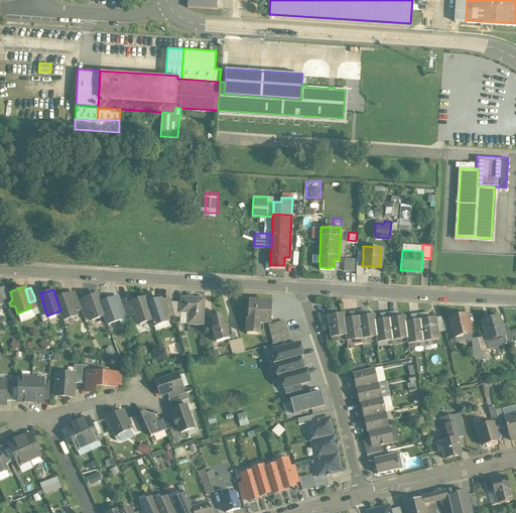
[(79,300),(75,290),(69,292),(76,309),(81,307),(78,300),(79,300)]
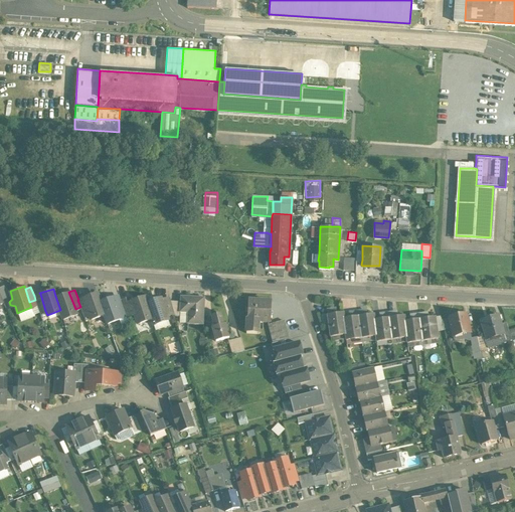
[(55,296),(60,310),(62,318),(76,313),(75,309),(68,292),(55,296)]
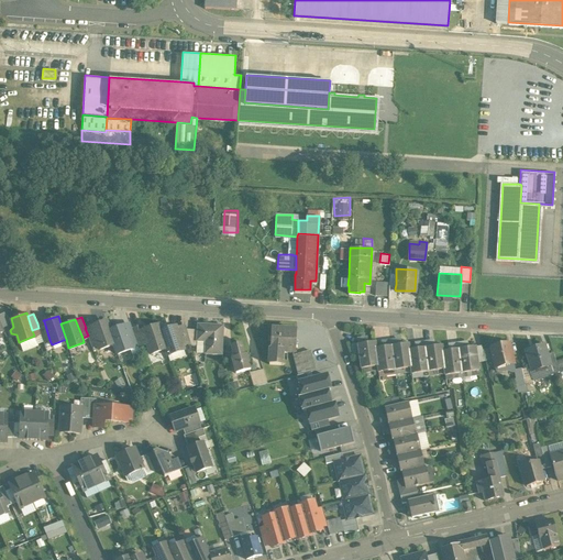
[(106,319),(91,325),(91,326),(98,343),(99,348),(113,342),(109,329),(106,319)]
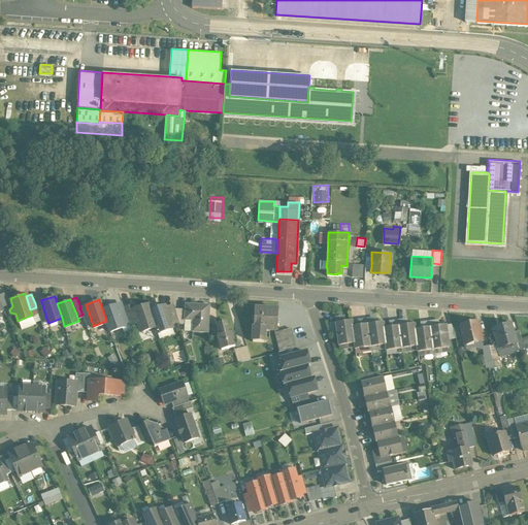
[(41,301),(35,303),(36,307),(41,321),(46,319),(41,301)]
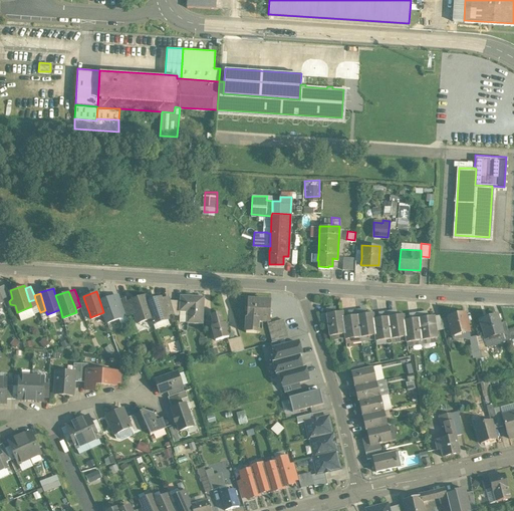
[(120,298),(118,294),(113,296),(119,315),(125,313),(120,298)]
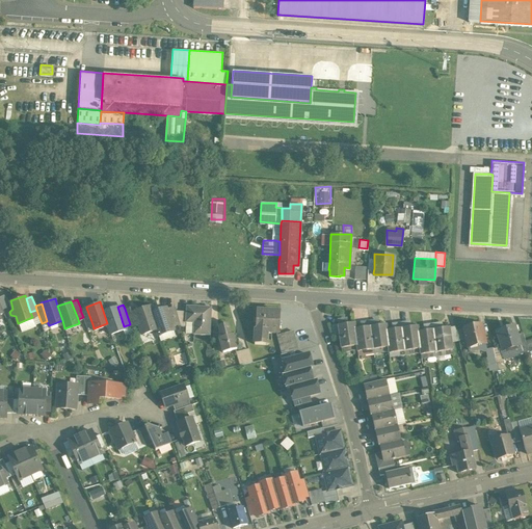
[(210,306),(186,305),(186,310),(186,320),(194,320),(193,332),(209,333),(210,306)]
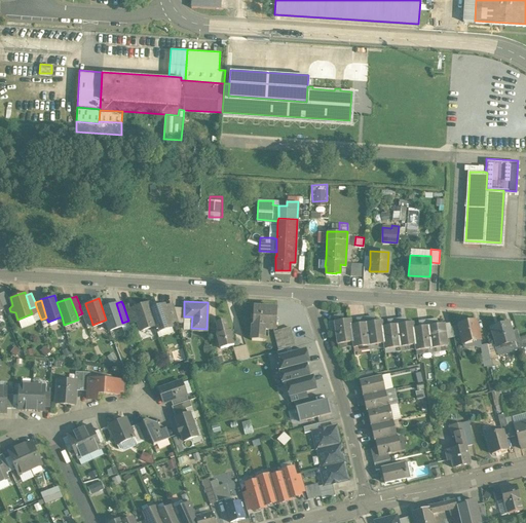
[(102,307),(106,320),(109,329),(123,324),(122,323),(116,303),(115,302),(102,307)]
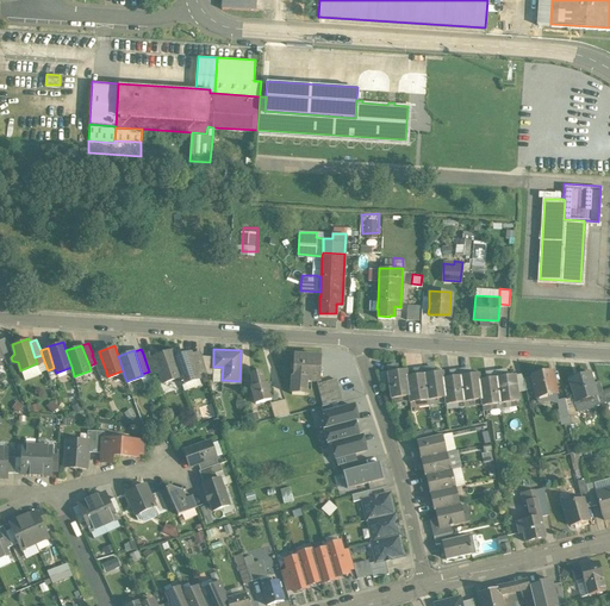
[(155,355),(154,350),(143,354),(149,372),(149,373),(159,369),(160,369),(155,355)]
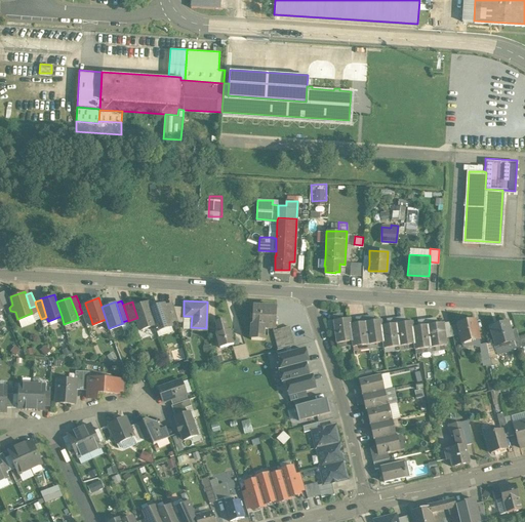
[(147,302),(133,306),(137,318),(136,318),(140,328),(155,323),(149,308),(147,302)]
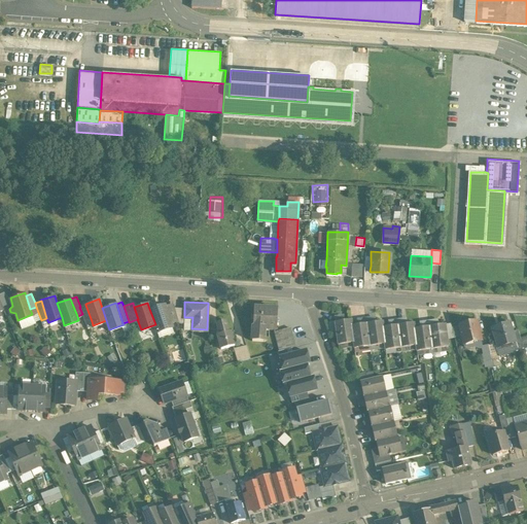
[(173,303),(165,306),(170,321),(178,319),(174,306),(173,303)]
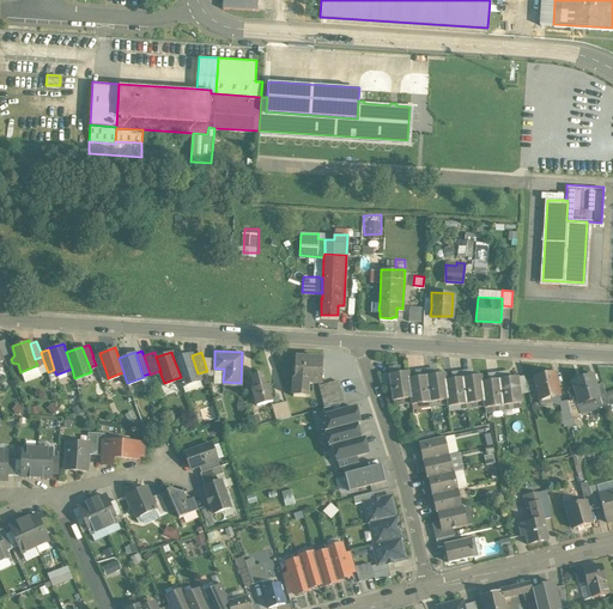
[(192,355),(190,353),(174,359),(181,377),(183,384),(200,378),(198,373),(192,355)]
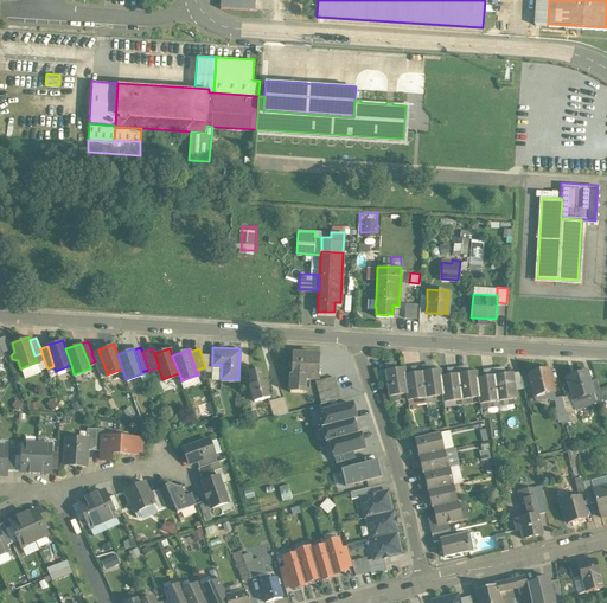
[(106,370),(98,351),(93,353),(91,353),(95,361),(98,372),(106,370)]
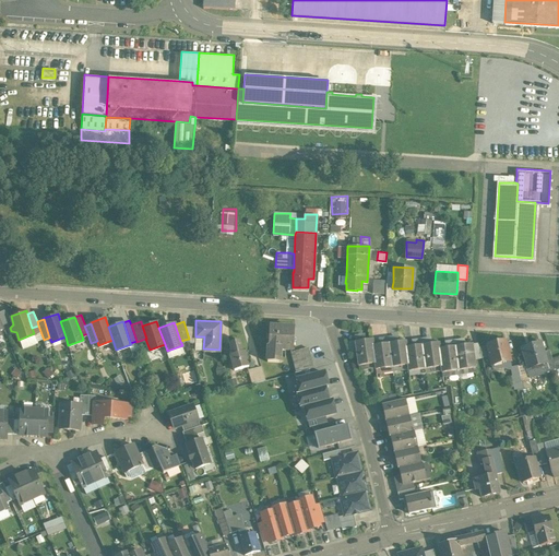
[(195,326),(185,324),(189,339),(189,341),(195,341),(195,336),(195,326)]
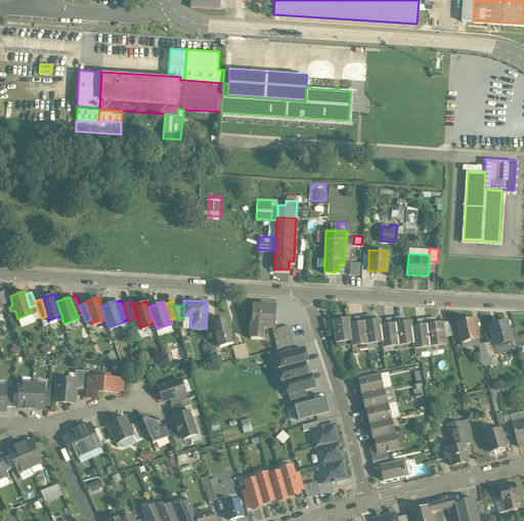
[(275,305),(252,304),(250,337),(263,338),(264,326),(274,326),(275,305)]
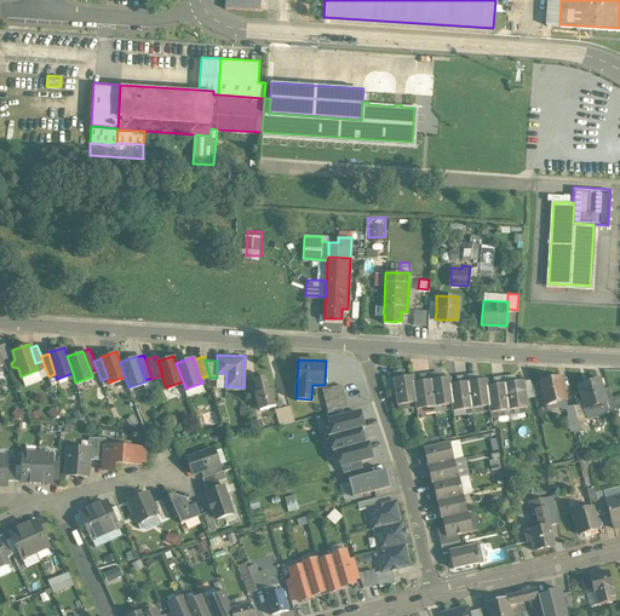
[(412,374),(402,375),(401,368),(392,369),(397,403),(415,401),(413,381),(412,374)]
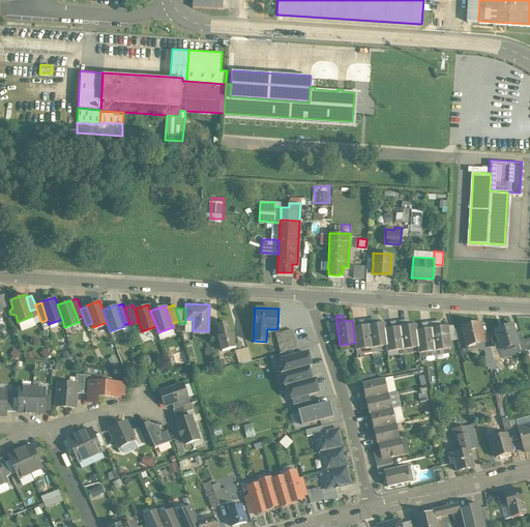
[(374,317),(367,318),(370,332),(376,331),(375,323),(374,317)]
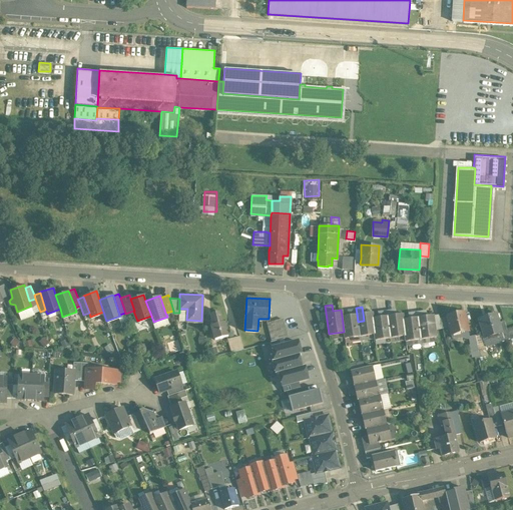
[(356,308),(350,309),(350,315),(352,323),(358,322),(356,308)]
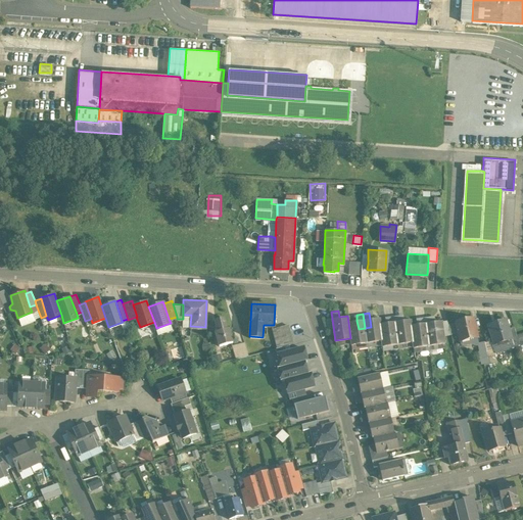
[(400,314),(393,315),(395,329),(401,328),(400,320),(400,314)]
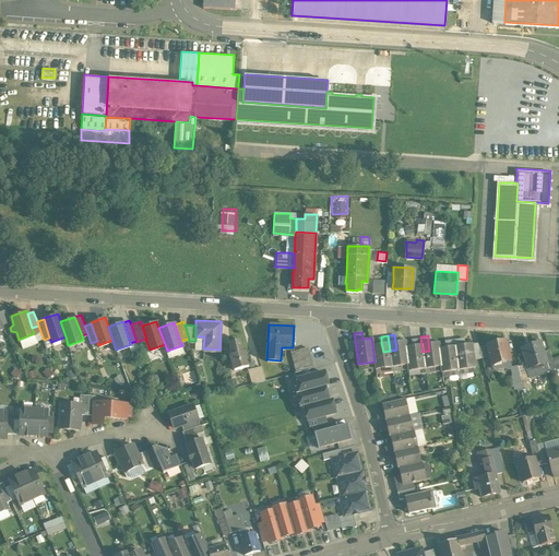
[(420,336),(414,338),(415,344),(416,353),(423,352),(420,336)]
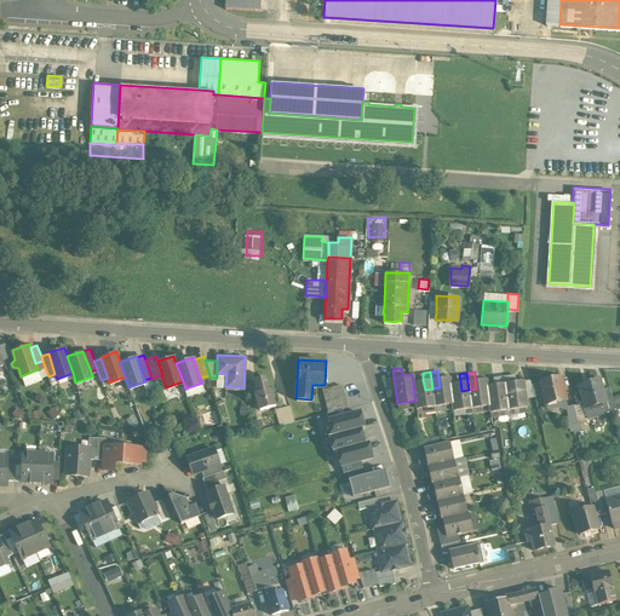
[(522,379),(512,381),(511,374),(504,375),(505,391),(507,408),(527,406),(526,396),(524,396),(522,379)]
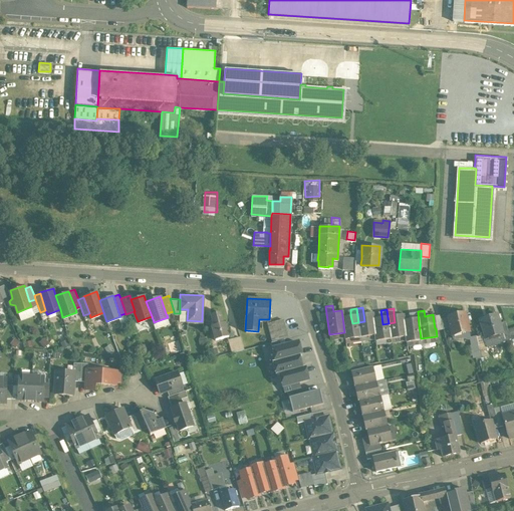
[(223,321),(220,311),(210,313),(213,324),(212,324),(215,338),(228,335),(225,321),(223,321)]
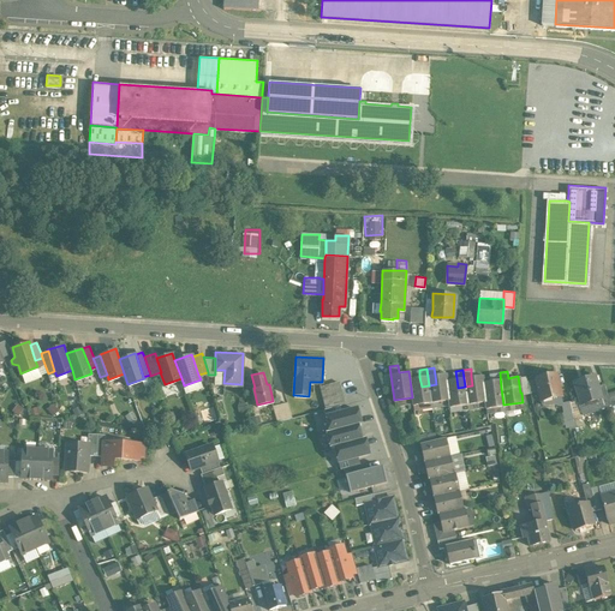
[(500,372),(491,372),(493,379),(494,389),(501,388),(500,372)]
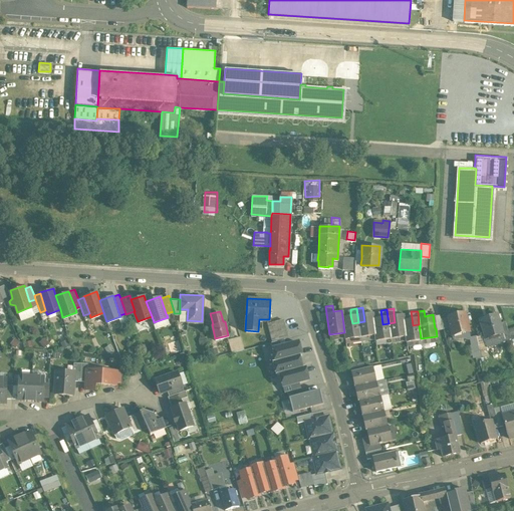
[(464,311),(448,315),(452,333),(469,329),(464,311)]
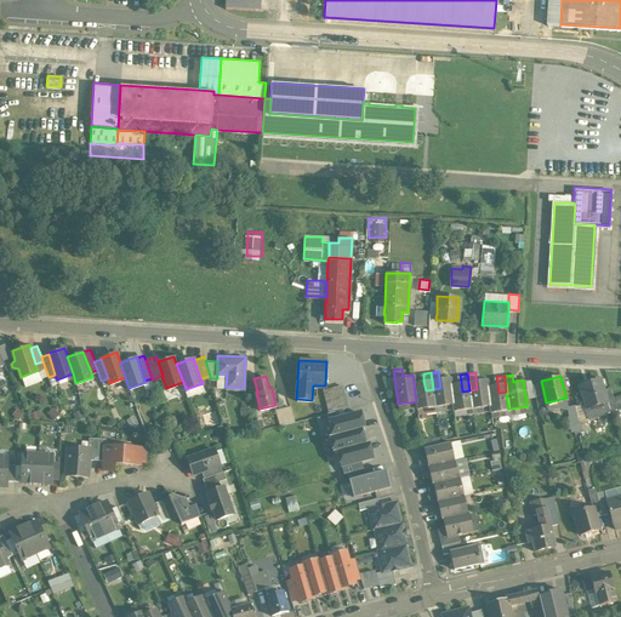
[(450,377),(439,378),(440,388),(433,389),(436,405),(454,403),(450,383),(450,377)]
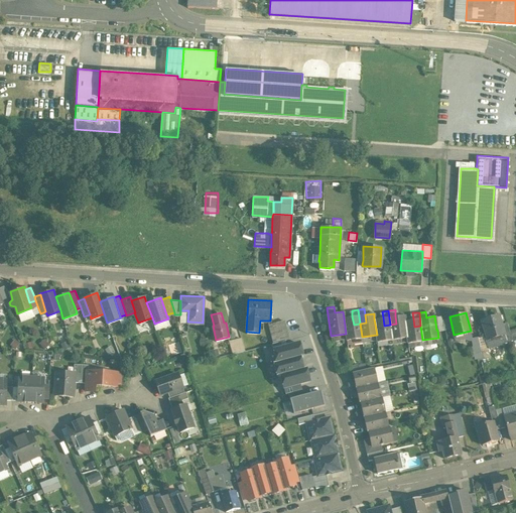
[(404,314),(395,315),(396,324),(390,325),(392,339),(407,337),(405,321),(404,314)]
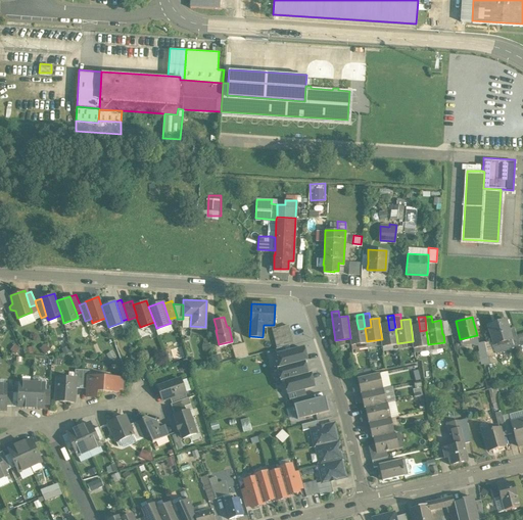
[(505,319),(488,324),(493,342),(511,337),(508,327),(505,319)]
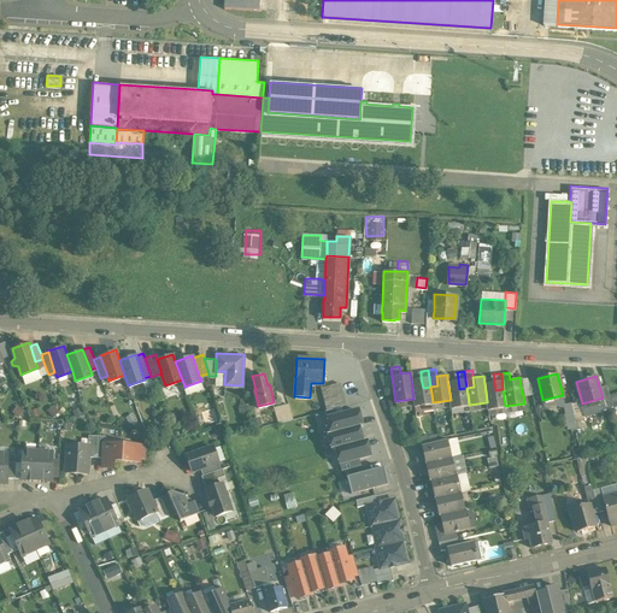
[(527,377),(519,377),(522,394),(523,394),(530,393),(527,377)]
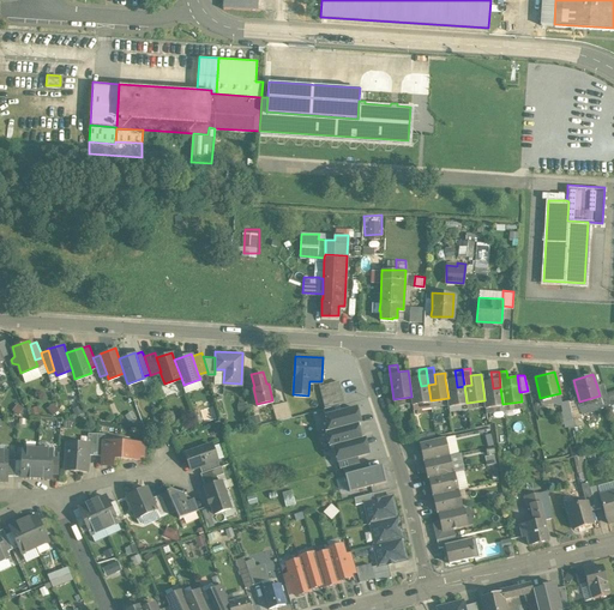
[(428,385),(421,386),(419,376),(409,378),(411,397),(413,403),(431,400),(428,385)]
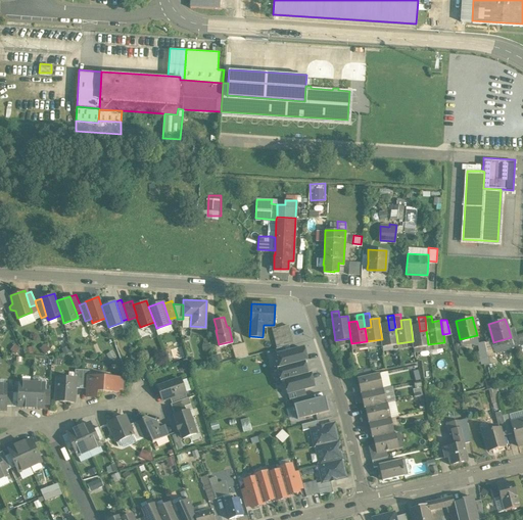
[(389,330),(388,322),(379,323),(382,339),(382,345),(397,343),(395,329),(389,330)]
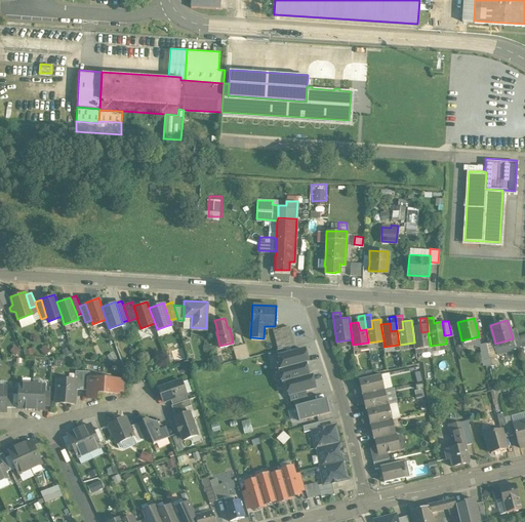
[(428,331),(421,332),(420,324),(412,326),(414,343),(415,348),(430,346),(428,331)]
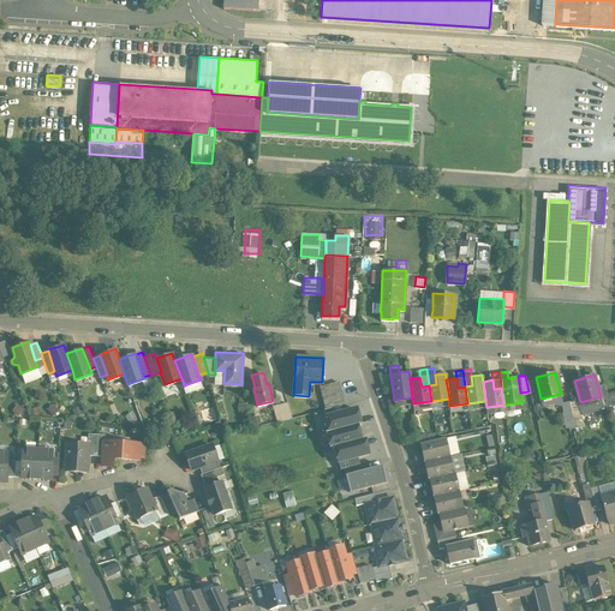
[(339,381),(320,385),(326,407),(345,402),(339,381)]
